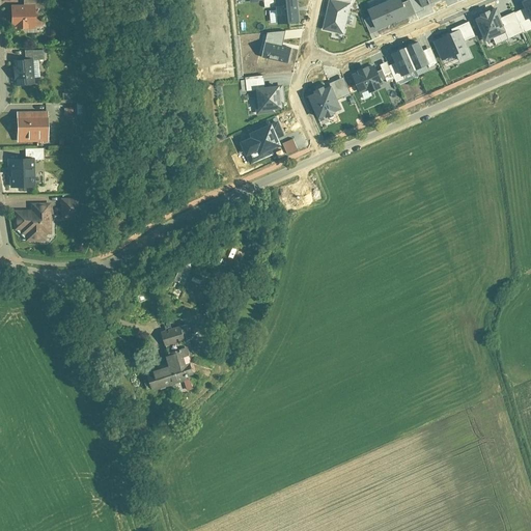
[(297,0),(274,0),(277,23),(299,21),(297,0)]
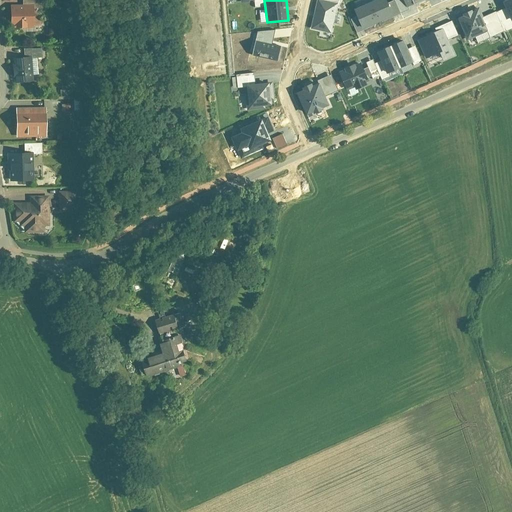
[(338,4),(319,0),(317,0),(311,29),(331,34),(338,4)]
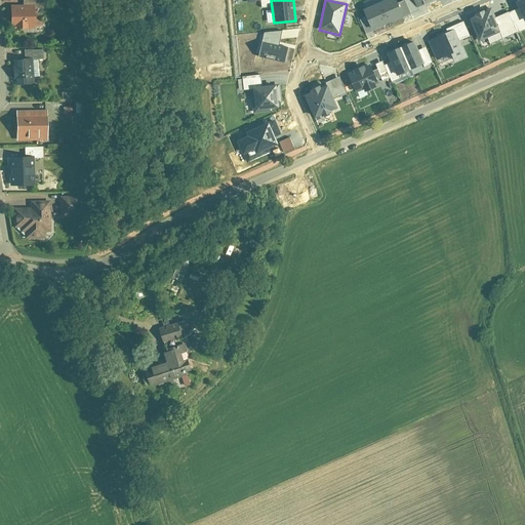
[(386,0),(364,9),(372,30),(403,16),(396,0),(386,0)]
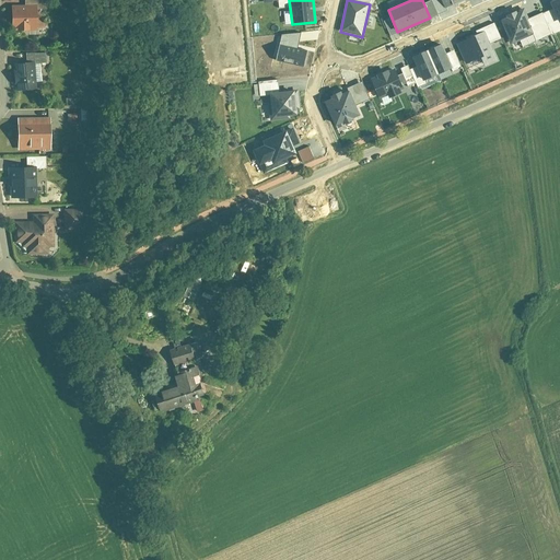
[(36,7),(13,8),(13,31),(36,30),(36,7)]
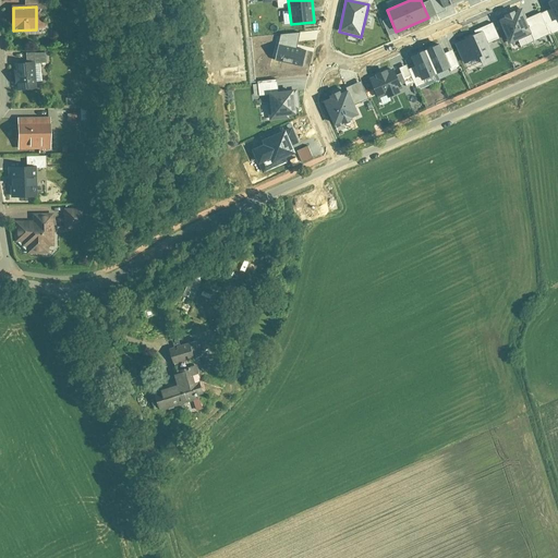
[(521,10),(498,21),(509,44),(531,34),(521,10)]
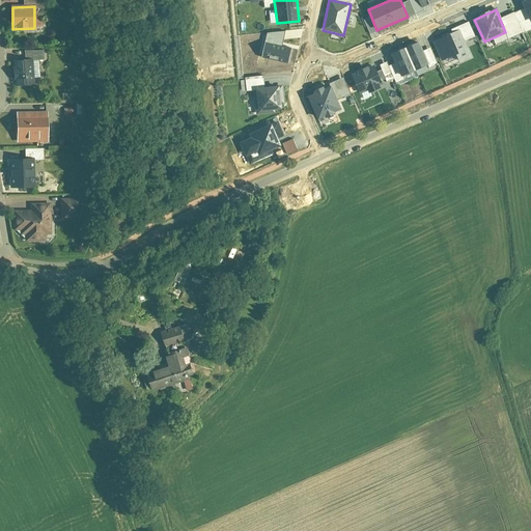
[(459,31),(436,42),(444,61),(468,51),(459,31)]
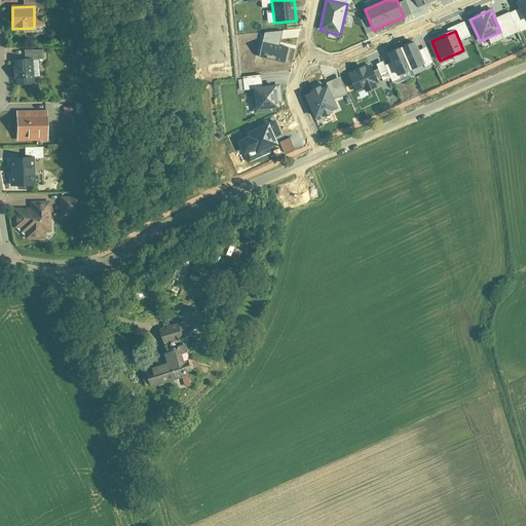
[(415,42),(389,53),(399,75),(425,64),(415,42)]
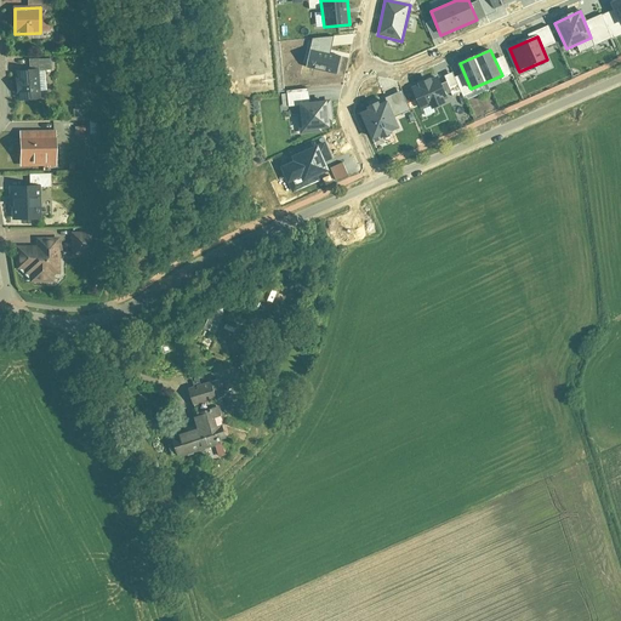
[(311,51),(307,67),(337,74),(341,57),(311,51)]
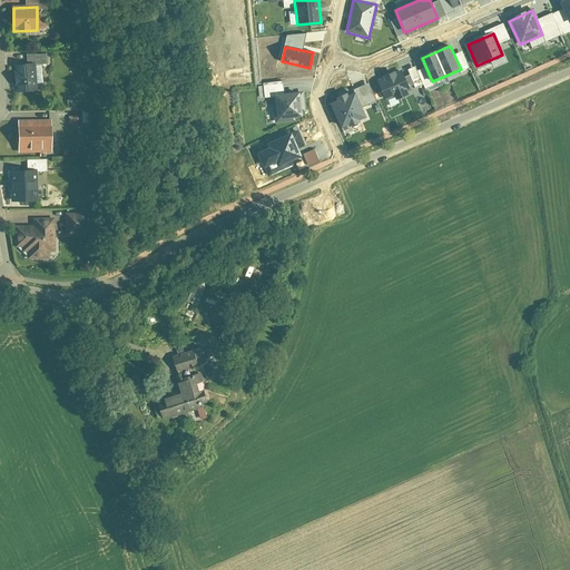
[(33,67),(15,68),(18,95),(36,94),(33,67)]
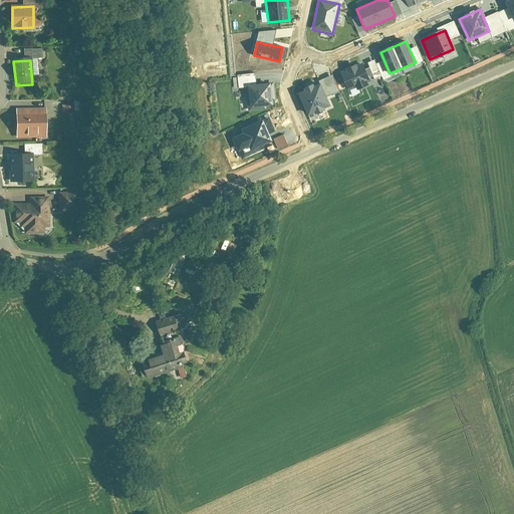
[(362,63),(340,72),(347,89),(355,86),(356,89),(367,85),(365,81),(369,79),(362,63)]
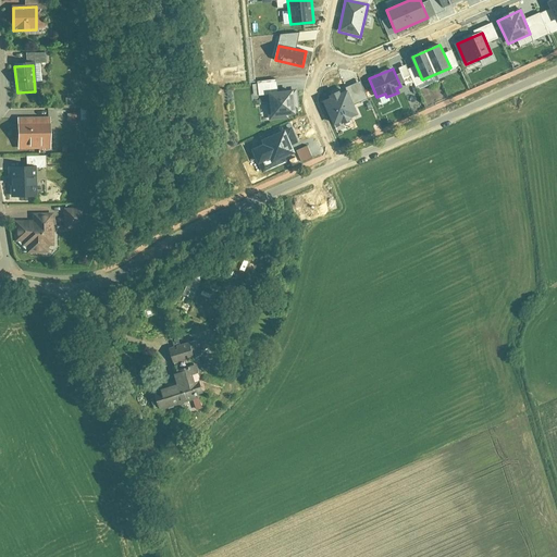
[(294,91),(270,94),(272,118),(296,115),(294,91)]
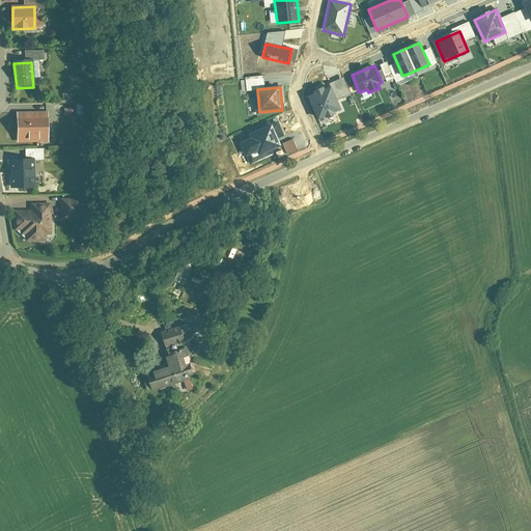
[(331,87),(324,91),(323,88),(313,91),(315,94),(308,98),(317,119),(325,116),(326,117),(334,114),(333,112),(340,109),(331,87)]
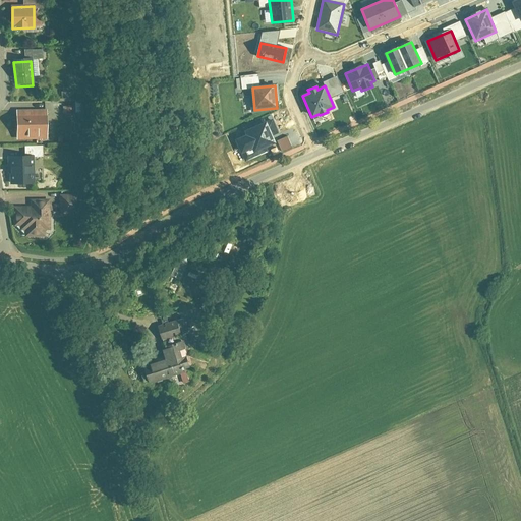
[(46,112),(15,114),(17,145),(48,142),(46,112)]
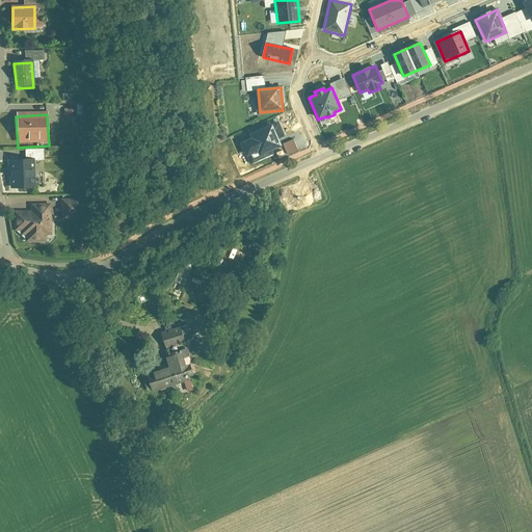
[(272,126),(250,135),(253,139),(242,143),(247,156),(258,152),(260,157),(283,147),(272,126)]
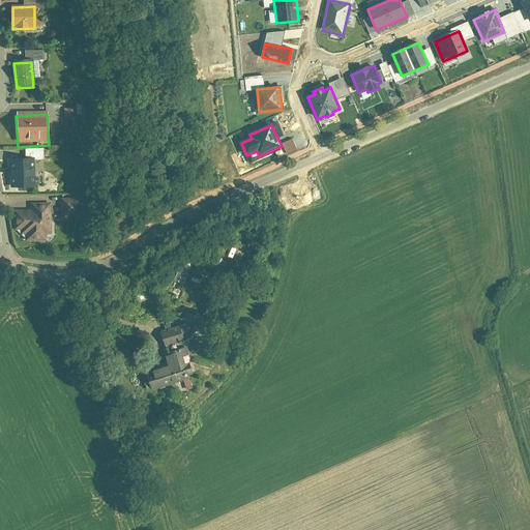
[(32,163),(9,163),(10,190),(34,190),(32,163)]
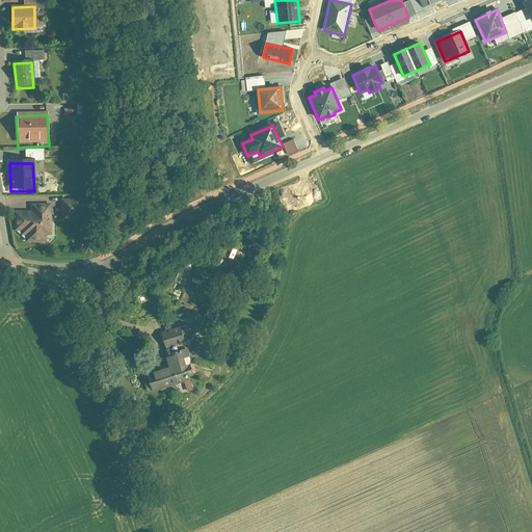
[(31,214),(14,214),(16,233),(25,233),(26,243),(46,243),(46,233),(52,233),(51,205),(31,206),(31,214)]
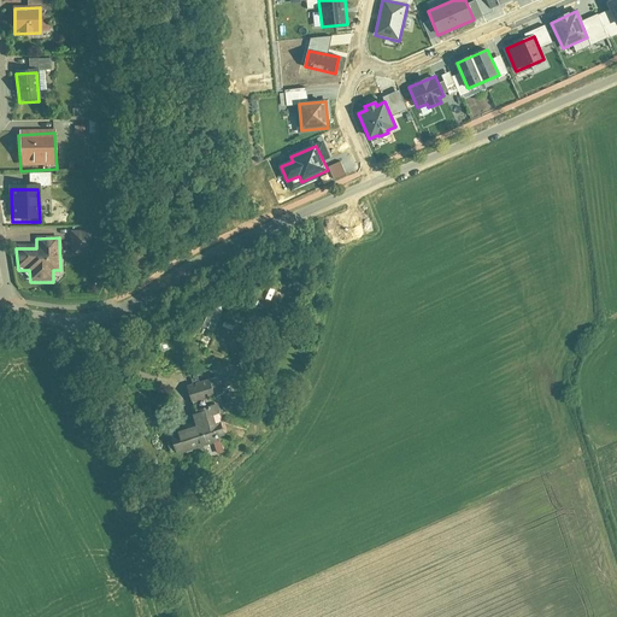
[(184,383),(191,405),(216,398),(211,377),(184,383)]
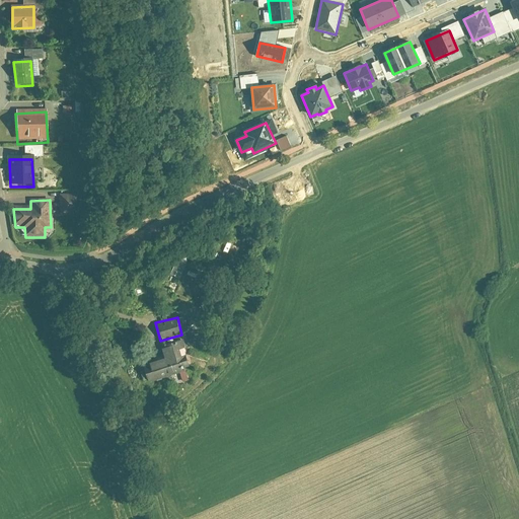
[(182,342),(163,348),(166,357),(140,366),(146,384),(196,368),(190,349),(186,351),(182,342)]
